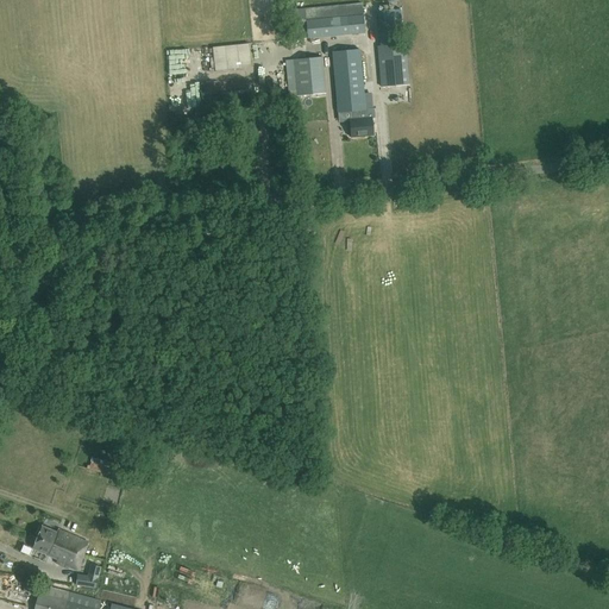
[(305,8),(306,20),(307,39),(365,33),(363,14),(362,4),(305,8)]
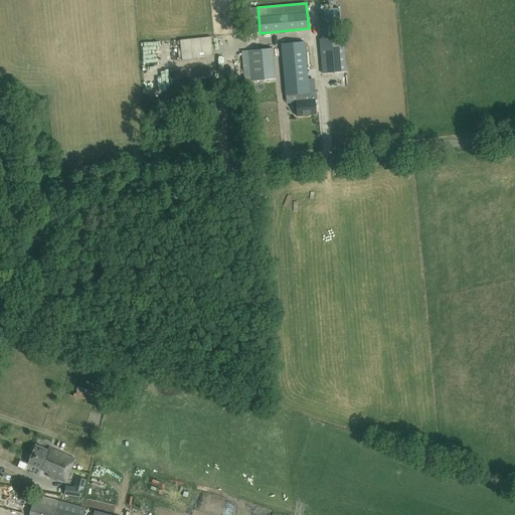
[(333,32),(332,18),(322,18),(323,38),(319,38),(322,73),(339,72),(336,37),(334,37),(333,32)]
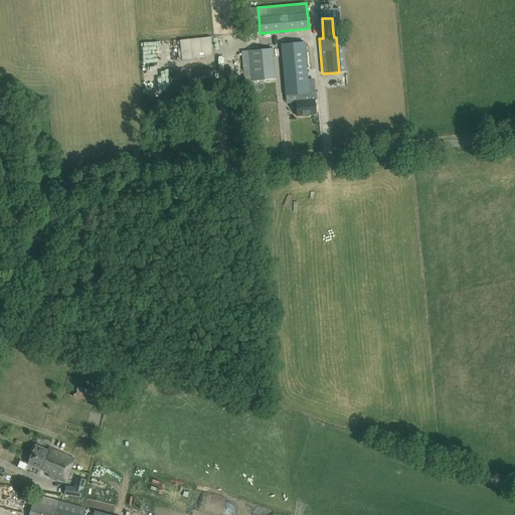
[(216,41),(208,41),(209,63),(217,62),(216,41)]
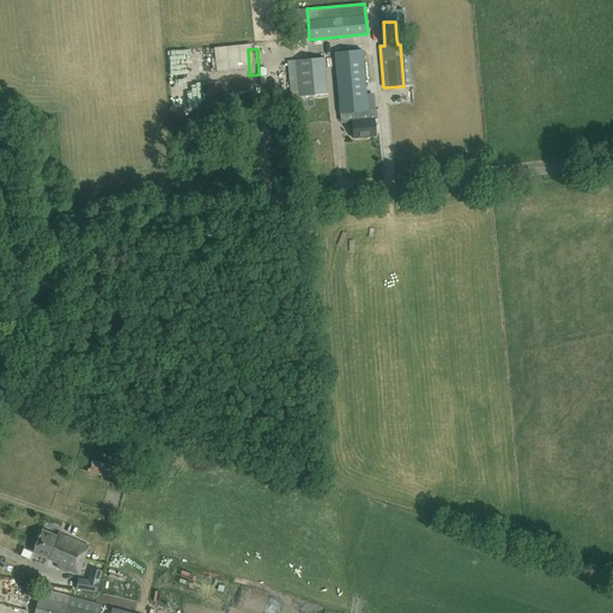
[(366,111),(368,111),(363,49),(334,53),(340,114),(356,113),(357,120),(352,120),(353,138),(376,137),(375,119),(366,119),(366,111)]
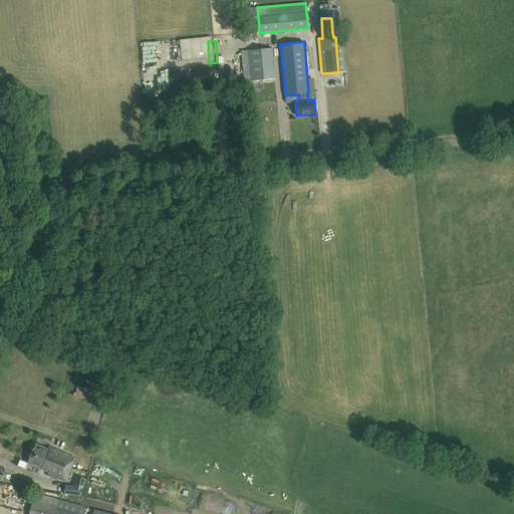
[(250,80),(275,79),(272,48),(247,51),(250,80)]
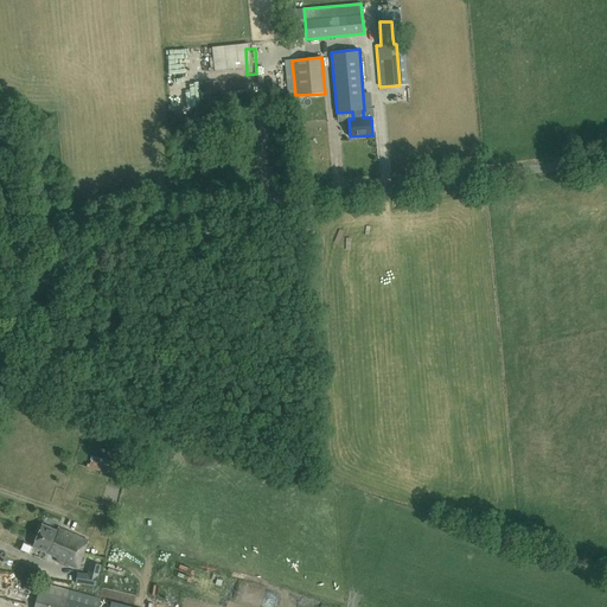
[(72,426),(84,430),(89,414),(78,410),(72,426)]
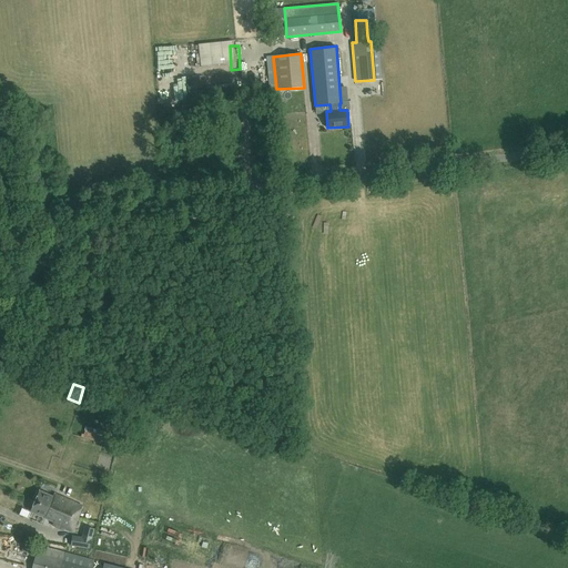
[(83,437),(100,443),(103,432),(85,427),(83,437)]
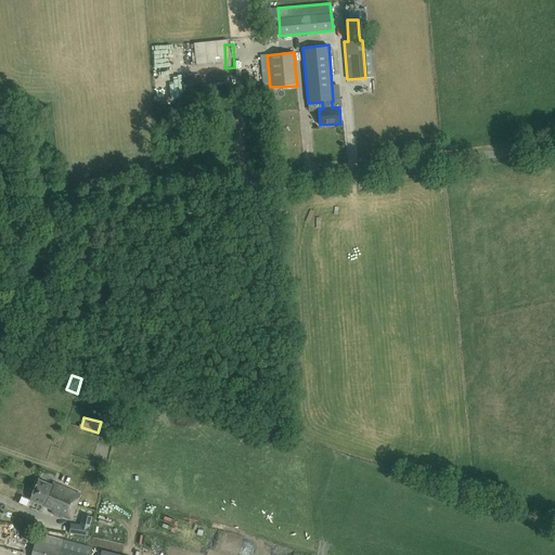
[(69,518),(80,494),(52,482),(51,485),(38,479),(29,500),(52,510),(51,513),(62,517),(63,515),(69,518)]
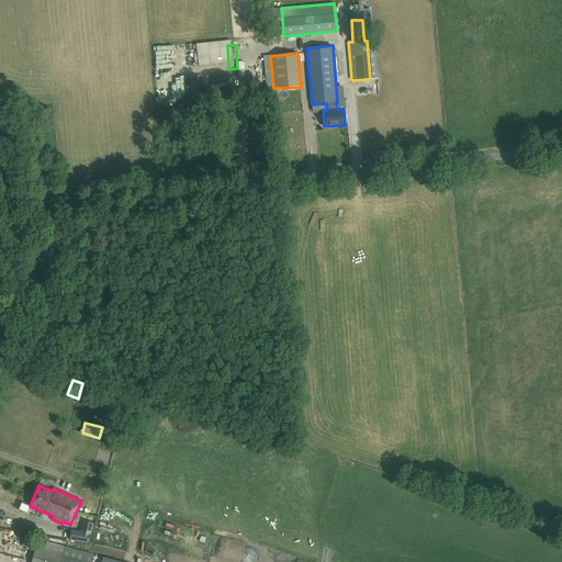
[(88,543),(93,524),(83,520),(80,531),(71,530),(69,540),(88,543)]
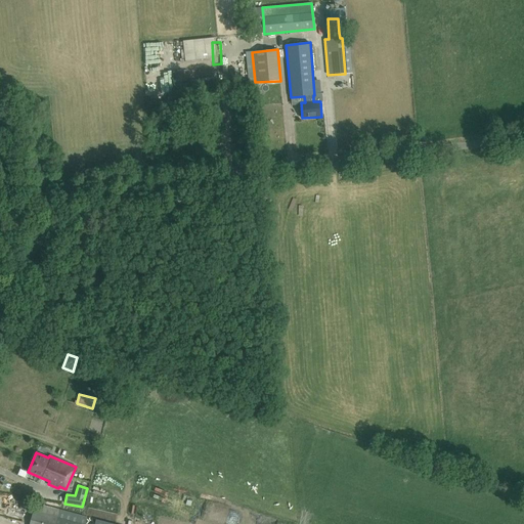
[(85,523),(87,517),(35,504),(35,501),(19,498),(17,509),(20,510),(19,512),(24,513),(25,511),(33,513),(29,523),(85,523)]
